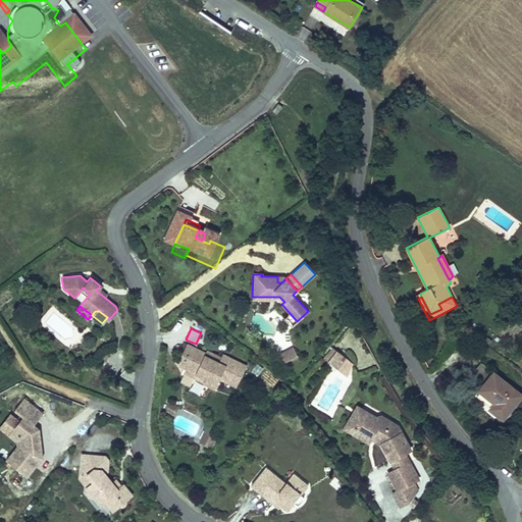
[(237,385),(247,365),(222,354),(221,358),(218,357),(216,361),(205,356),(206,353),(187,345),(178,363),(188,367),(190,365),(198,369),(196,374),(206,379),(204,382),(215,387),(220,378),(237,385)]
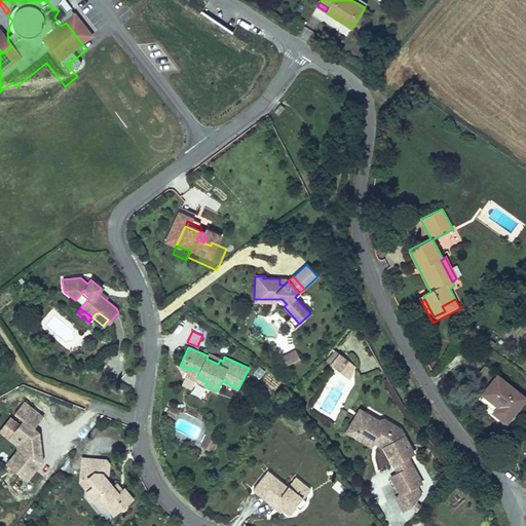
[(355,366),(333,348),(324,360),(349,379),(355,366)]
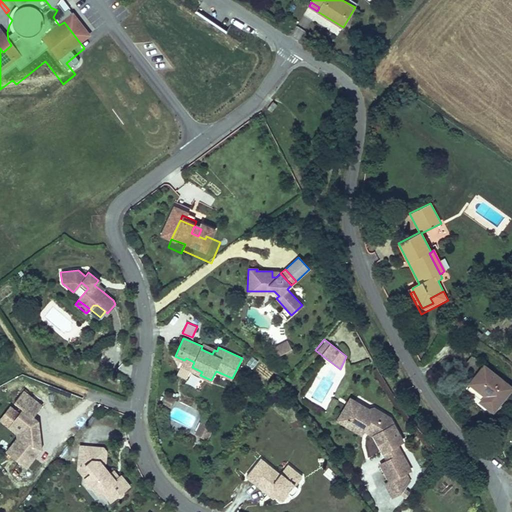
[(291,349),(287,340),(276,346),(279,354),(291,349)]
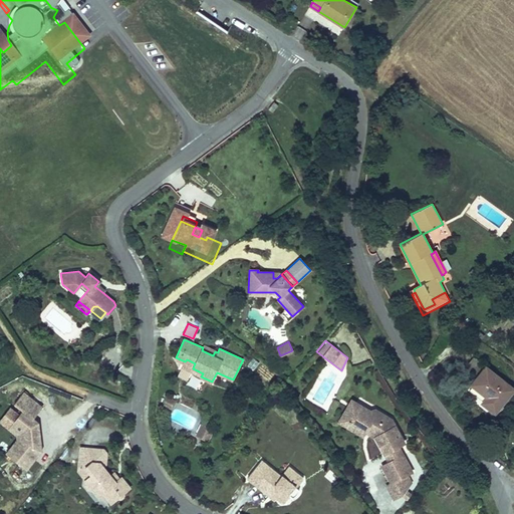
[(213,355),(215,351),(204,345),(203,347),(202,350),(213,355)]
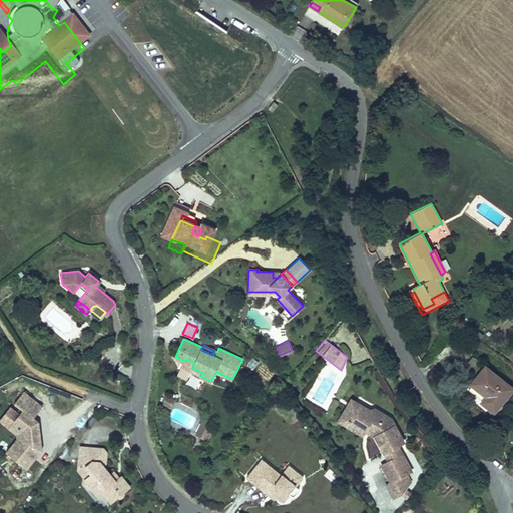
[(182,368),(200,376),(202,373),(192,368),(194,363),(186,359),(184,361),(175,357),(173,360),(183,364),(182,368)]
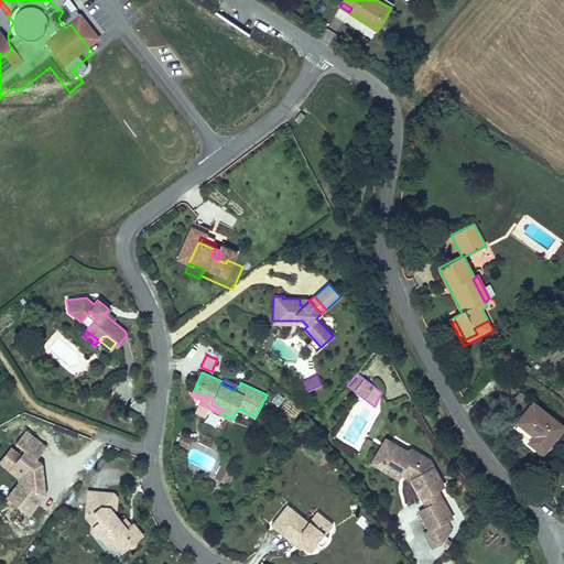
[(275,392),(271,401),(279,405),(283,397),(275,392)]
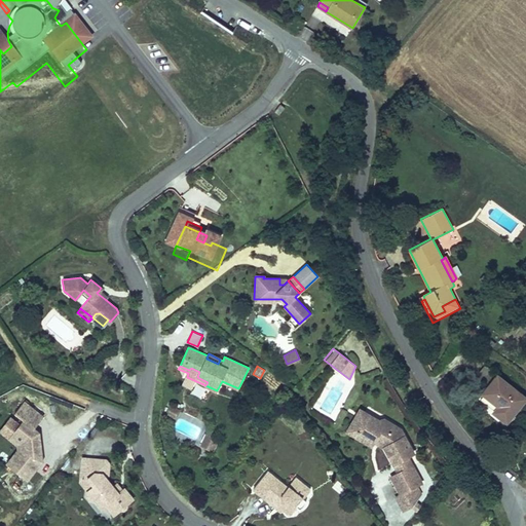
[(525,400),(525,397),(496,373),(480,393),(496,407),(491,414),(506,425),(525,400)]
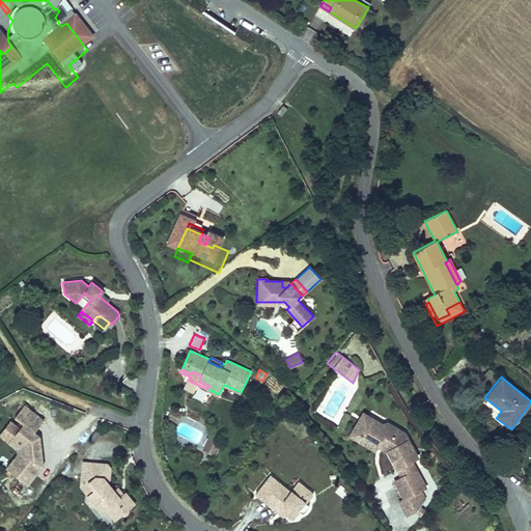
[(193,396),(202,400),(205,391),(196,388),(193,396)]
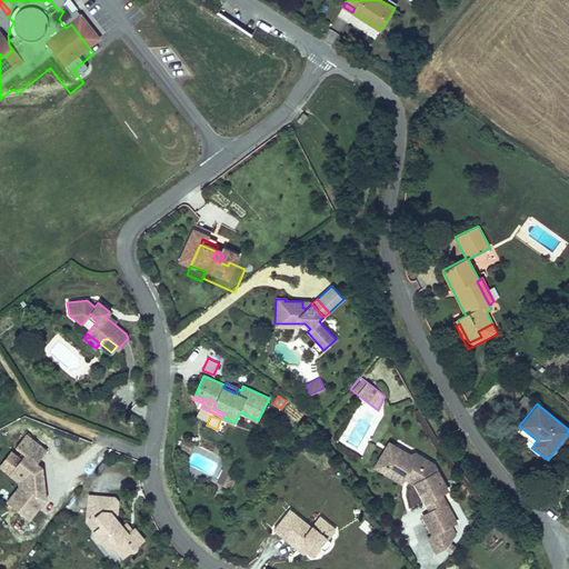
[(46,498),(45,487),(41,488),(41,479),(43,479),(42,468),(37,463),(47,451),(26,435),(16,448),(25,455),(21,459),(11,471),(22,479),(22,487),(9,505),(29,519),(46,498)]
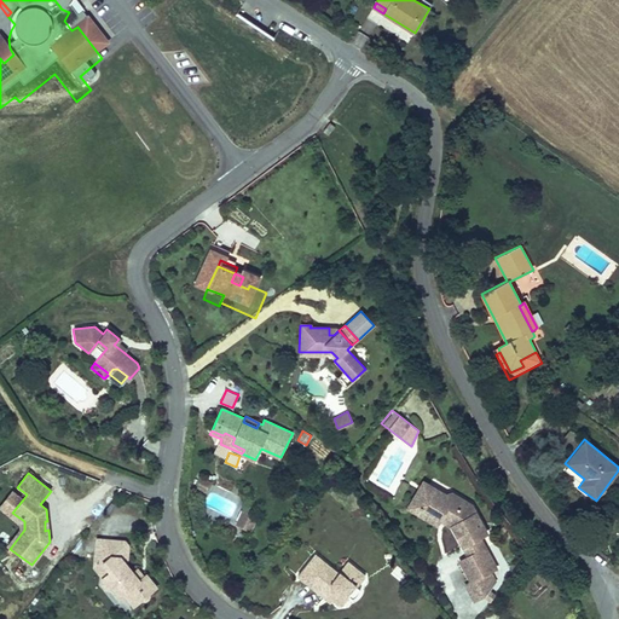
[(196,486),(206,491),(209,481),(201,476),(196,486)]
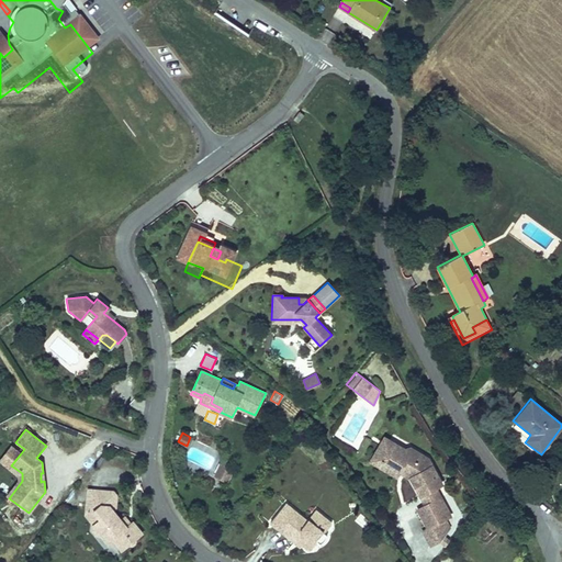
[(429,458),(411,447),(405,449),(383,436),(368,462),(397,479),(400,474),(409,480),(424,506),(416,509),(426,528),(420,530),(429,548),(440,542),(451,528),(446,519),(451,516),(437,489),(444,485),(429,458)]
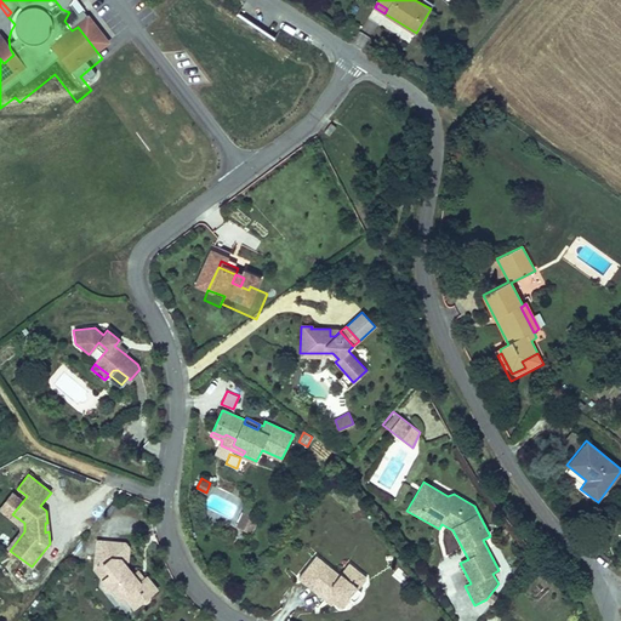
[(12,514),(23,501),(12,494),(0,510),(20,525),(20,531),(7,547),(10,551),(24,531),(24,523),(12,514)]
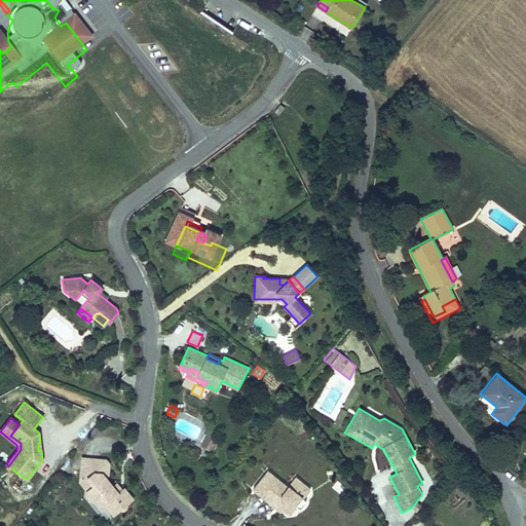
[(205,433),(199,446),(213,452),(219,439),(205,433)]
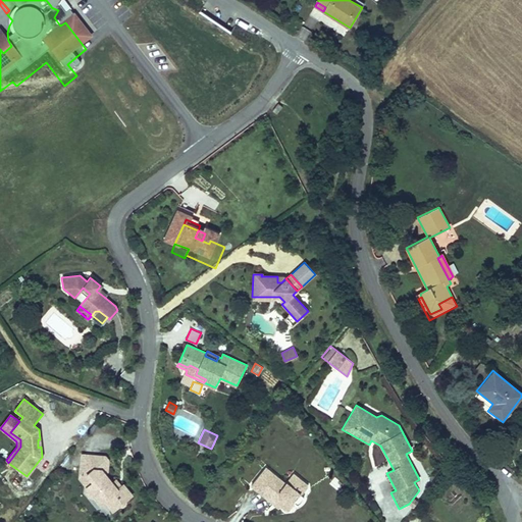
[(112,482),(105,473),(107,472),(109,461),(108,459),(107,458),(106,457),(105,457),(83,454),(81,473),(91,474),(94,478),(93,481),(86,487),(86,491),(89,497),(94,497),(100,504),(104,501),(112,511),(132,496),(123,484),(121,486),(117,489),(112,482)]
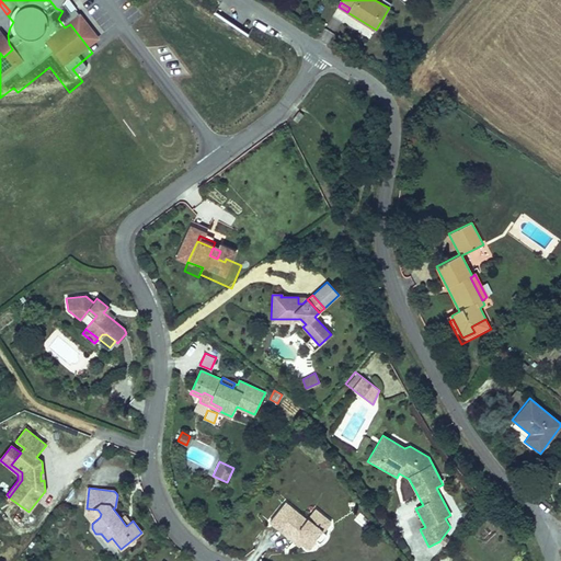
[(271,522),(302,547),(304,545),(308,547),(310,548),(316,540),(316,537),(323,528),(325,527),(330,522),(330,519),(317,508),(308,519),(287,502),(271,522)]
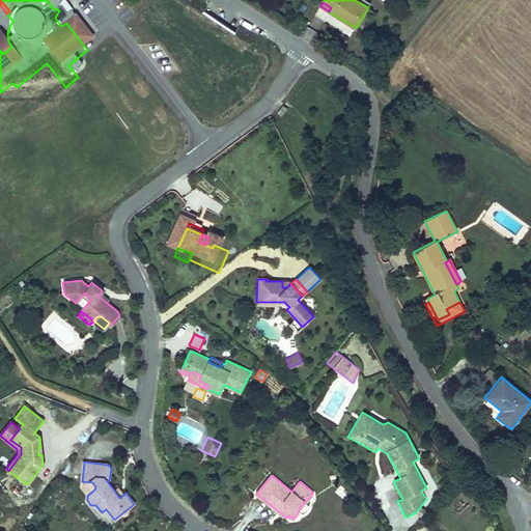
[(94,490),(95,486),(92,482),(82,481),(81,487),(87,496),(94,490)]
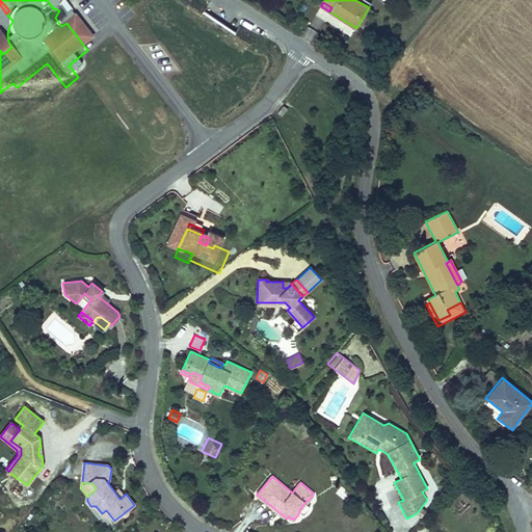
[(344,500),(349,494),(341,486),(336,493),(344,500)]
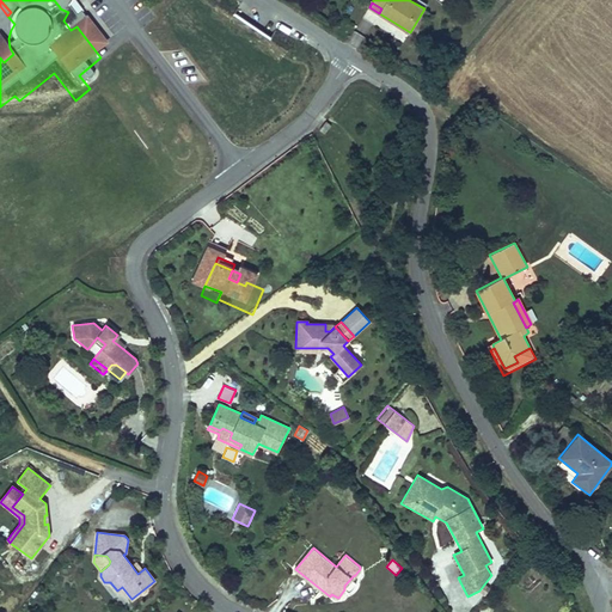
[(142,570),(136,562),(132,565),(138,574),(142,570)]
